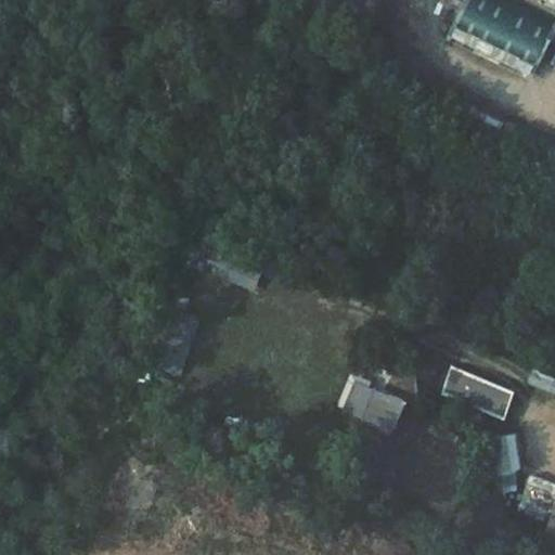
[(437,0),(433,10),(454,21),(464,0),(437,0)]
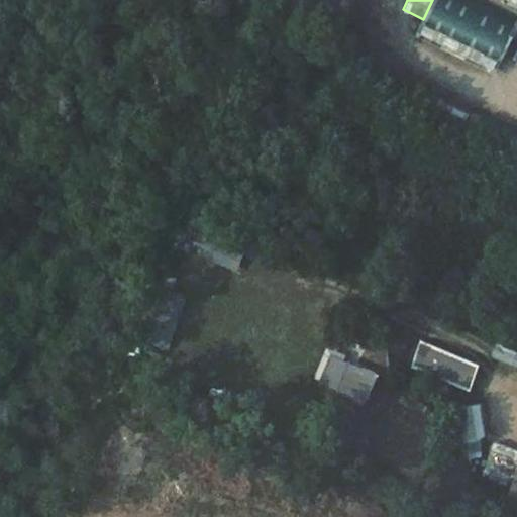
[(471,0),(438,0),(421,35),(493,70),(516,23),(471,0)]
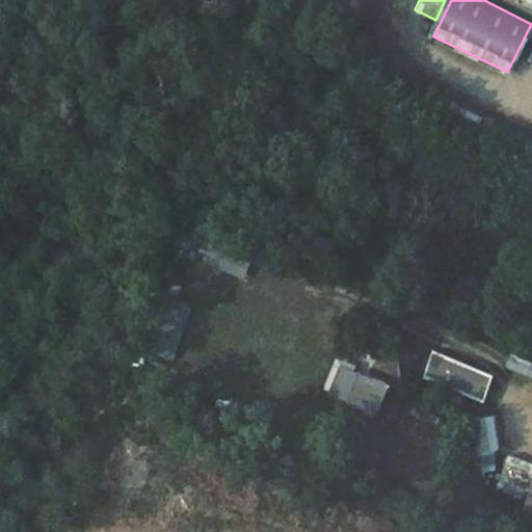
[(249,271),(250,239),(208,237),(206,270),(249,271)]
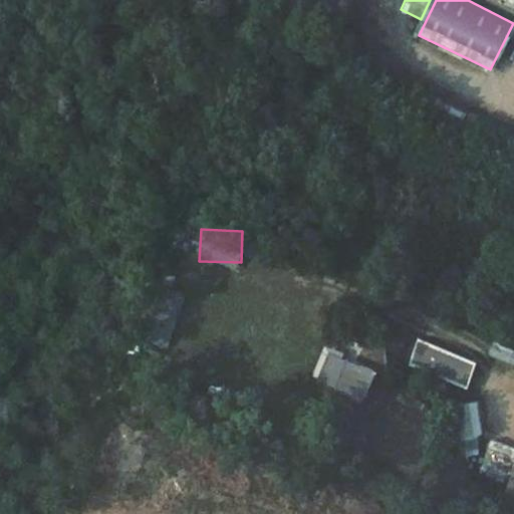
[(167,339),(187,295),(158,282),(139,326),(167,339)]
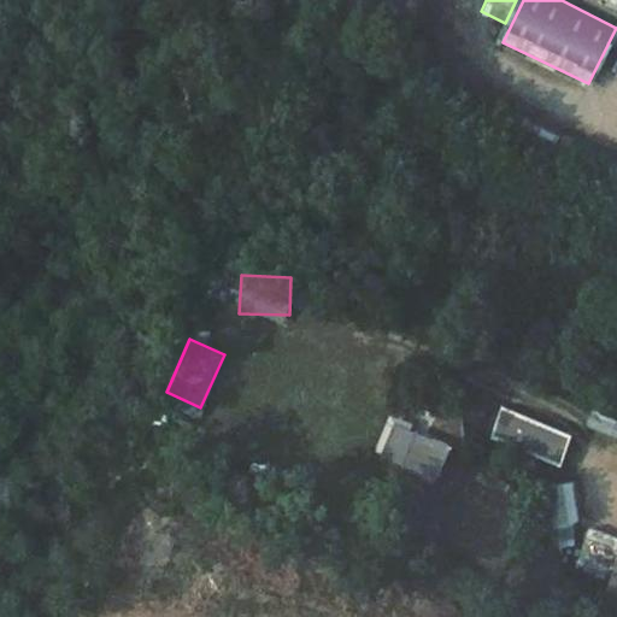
[(492,438),(559,468),(571,438),(503,407),(492,438)]
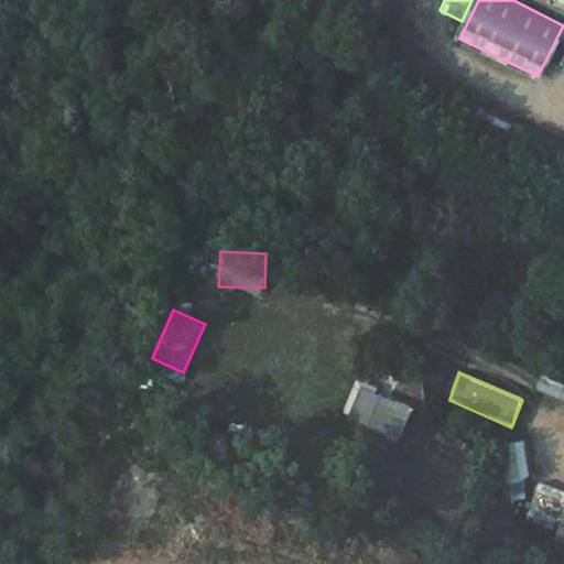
[(355,382),(343,419),(403,438),(415,403),(355,382)]
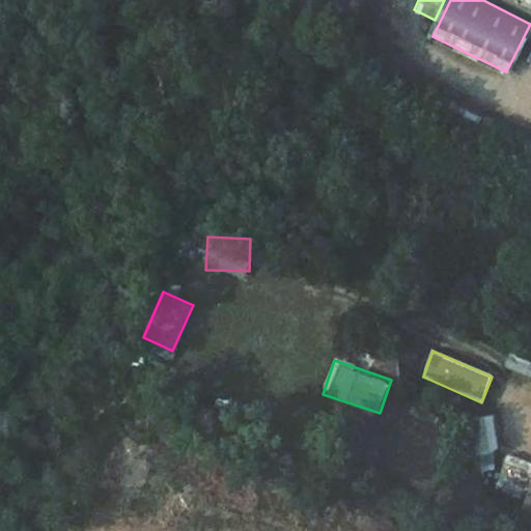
[(494,417),(473,418),(475,467),(496,466),(494,417)]
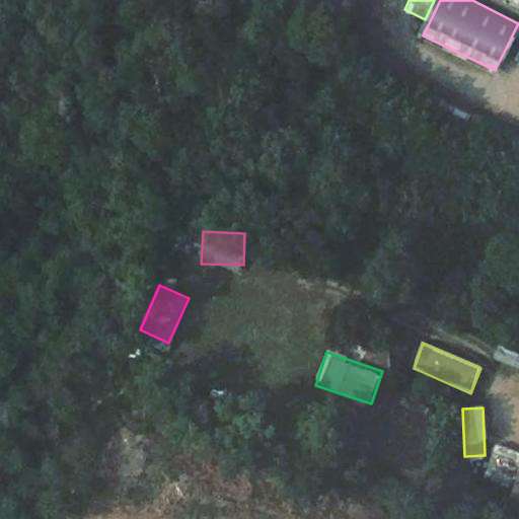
[(404,416),(394,439),(410,446),(419,423),(404,416)]
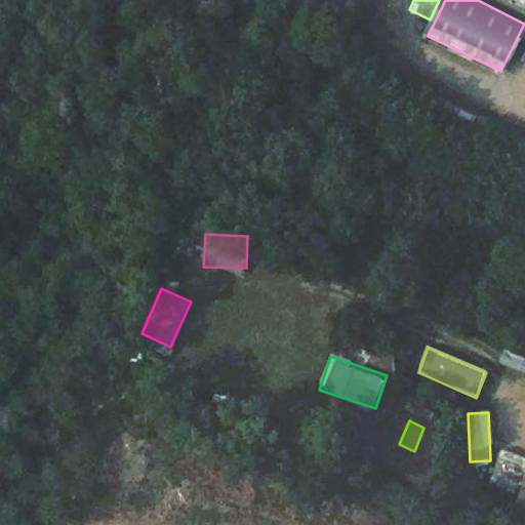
[(487,495),(524,510),(524,456),(503,449),(487,495)]
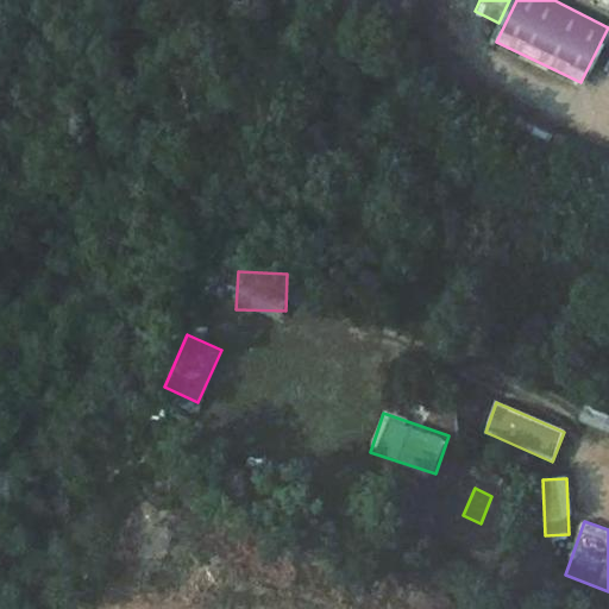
[(484,578),(522,595),(531,577),(493,560),(484,578)]
